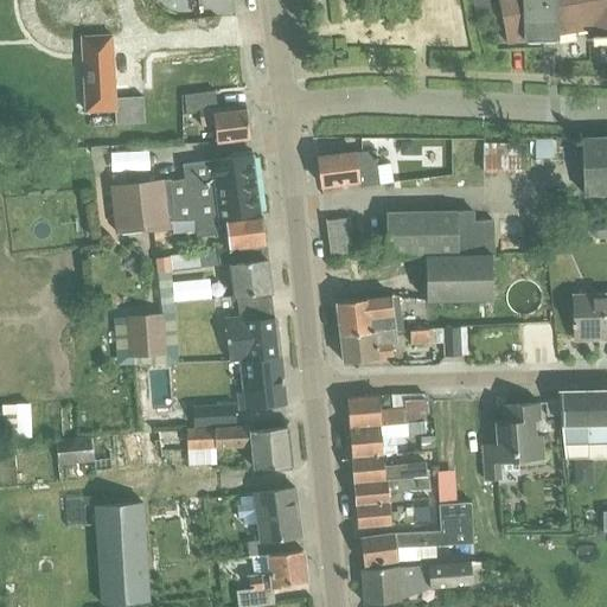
[(473,0),(477,16),(491,13),(489,0),(473,0)]
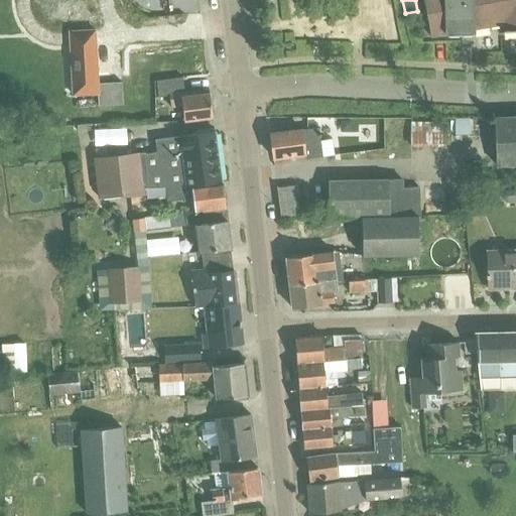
[(496,25),(491,0),(424,0),(431,36),(447,33),(447,36),(474,35),(473,29),(496,25)]
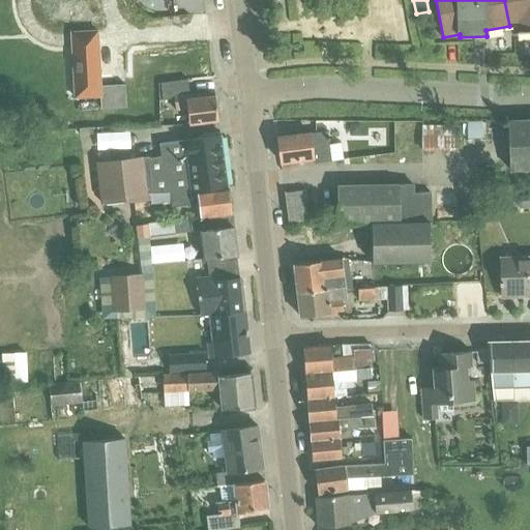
[(529,0),(504,0),(509,26),(517,25),(517,33),(529,32),(529,0)]
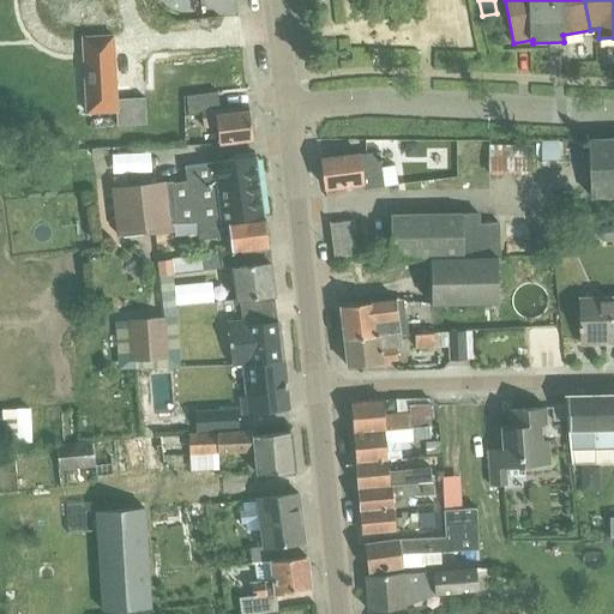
[(83,37),(83,40),(84,53),(85,84),(88,113),(118,112),(116,100),(116,83),(114,52),(114,37),(113,36),(112,36),(97,37),(83,37)]
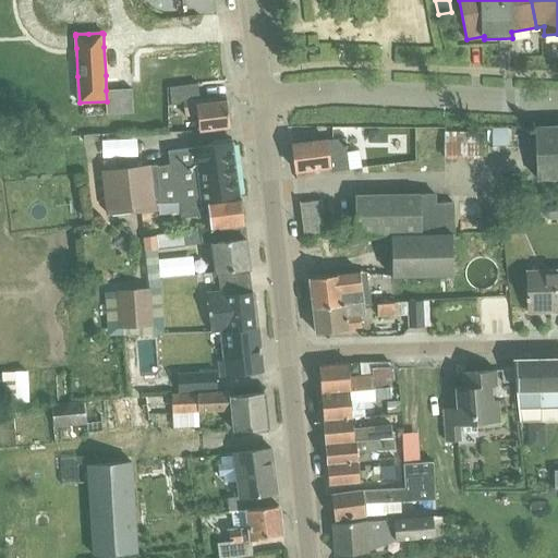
[(230,128),(227,100),(213,102),(213,99),(199,100),(197,84),(170,87),(171,104),(183,102),(184,117),(197,114),(199,131),(230,128)]
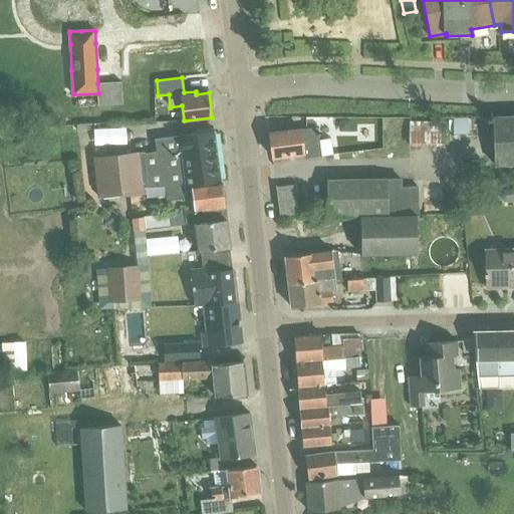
[(496,165),(513,163),(513,114),(494,116),(496,165)]
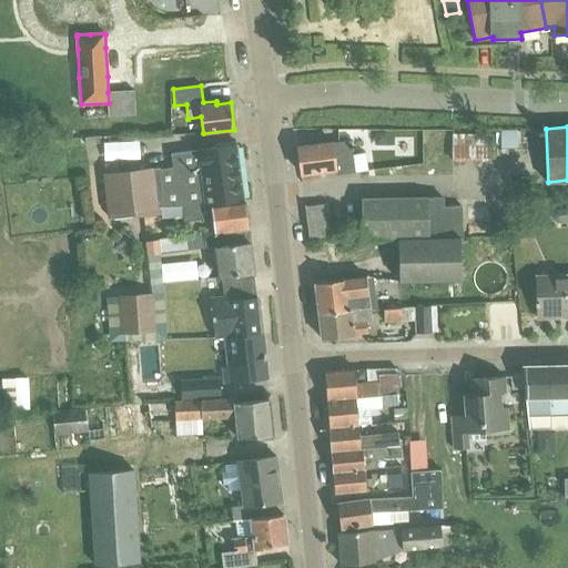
[(489,134),(450,133),(450,161),(489,161),(489,134)]
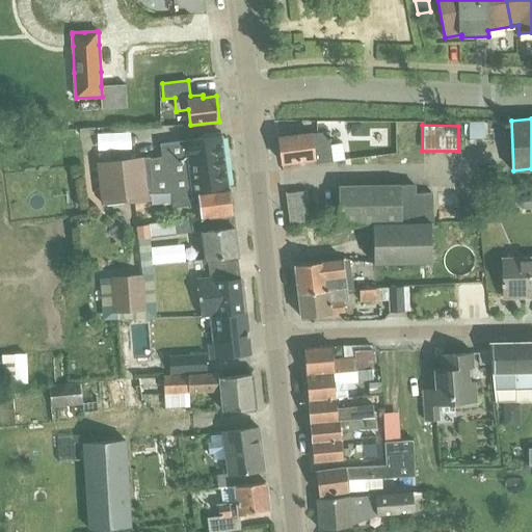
[(91,127),(79,128),(79,136),(92,134),(91,127)]
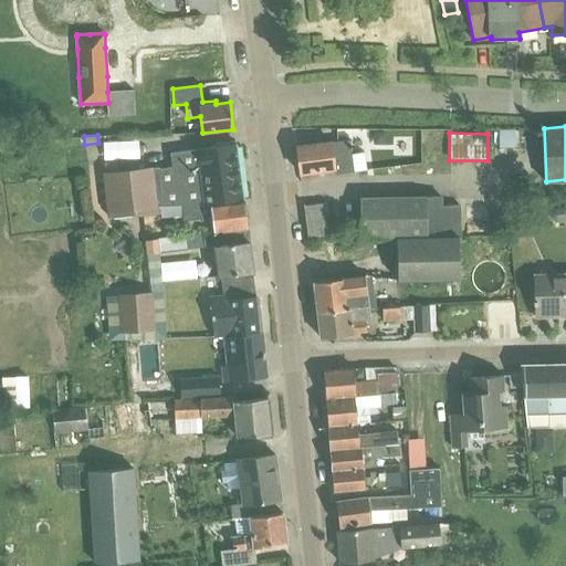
[(346,142),(296,148),(301,175),(335,169),(336,175),(356,173),(367,170),(365,154),(352,155),(349,140),(346,142)]
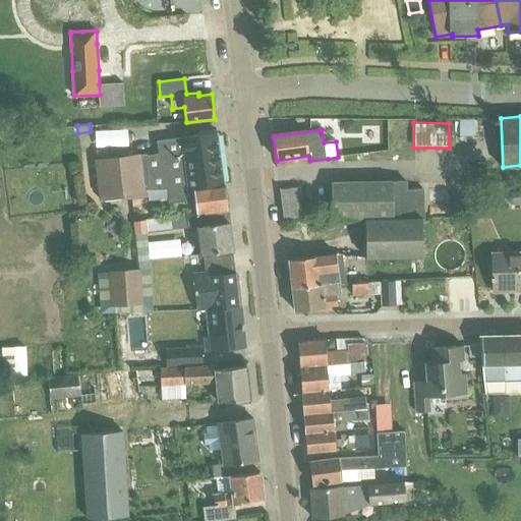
[(140,153),(95,159),(100,194),(101,194),(101,201),(124,198),(123,191),(146,188),(146,189),(150,188),(158,188),(158,190),(168,189),(193,188),(225,184),(218,133),(182,137),(158,141),(159,153),(141,155),(140,153)]
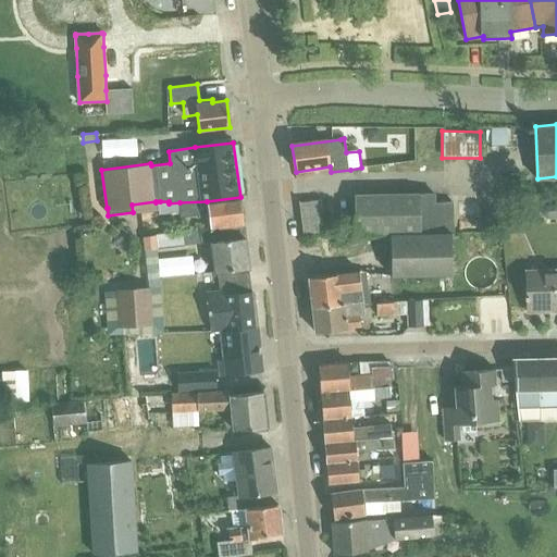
[(357,236),(454,234),(453,203),(435,203),(435,195),(356,197),(357,236)]
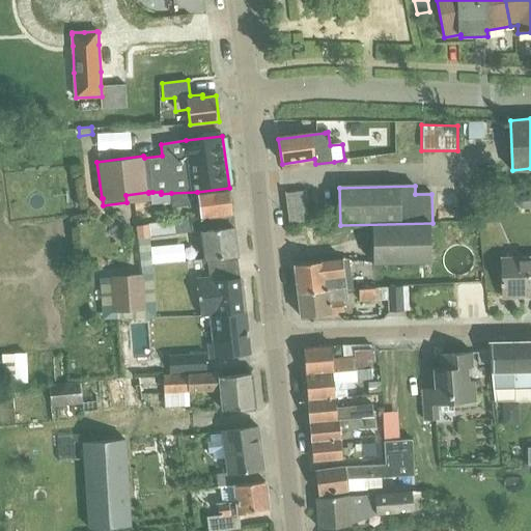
[(161,194),(152,194),(152,204),(172,203),(173,207),(199,204),(201,218),(201,219),(232,215),(229,188),(197,192),(171,193),(161,194)]
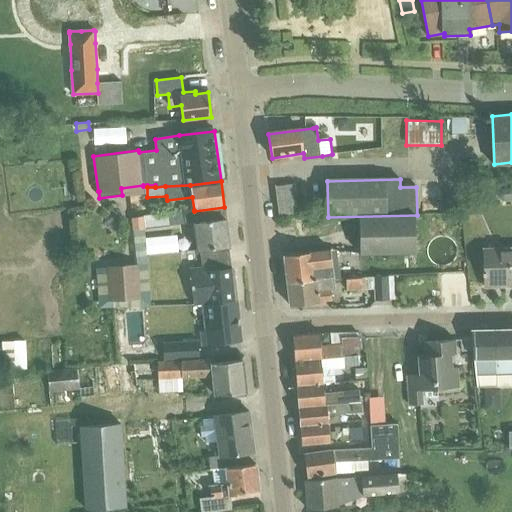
[(296,184),(275,187),(279,221),(300,218),(296,184)]
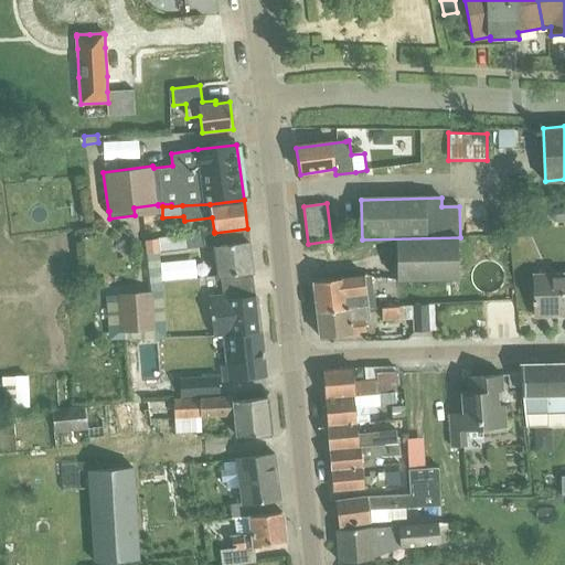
[(214,233),(214,232),(202,233),(203,245),(214,244),(219,277),(222,277),(253,273),(254,273),(247,228),(214,233)]
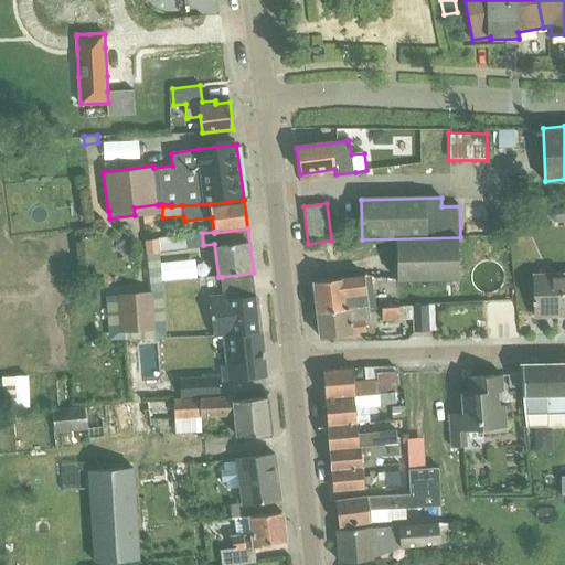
[(185,236),(160,240),(161,252),(188,248),(185,236)]
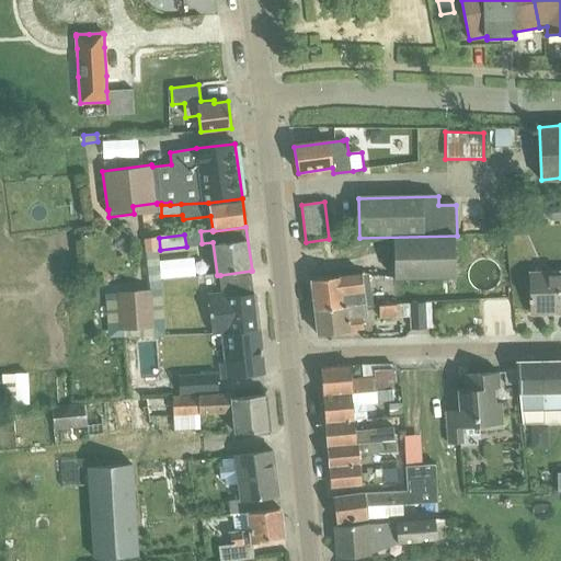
[(147,251),(160,250),(158,237),(146,238),(147,251)]
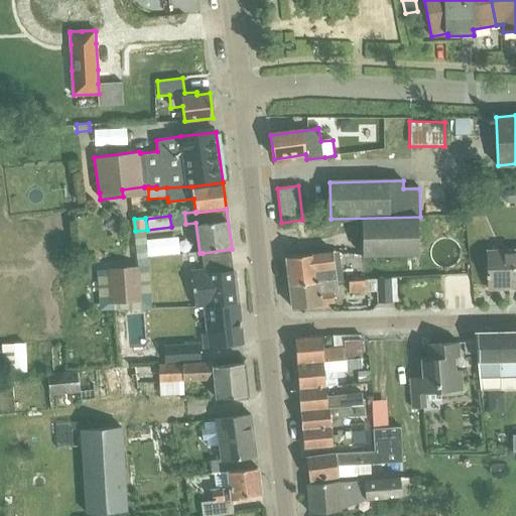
[(365,257),(420,255),(419,218),(364,219),(365,257)]
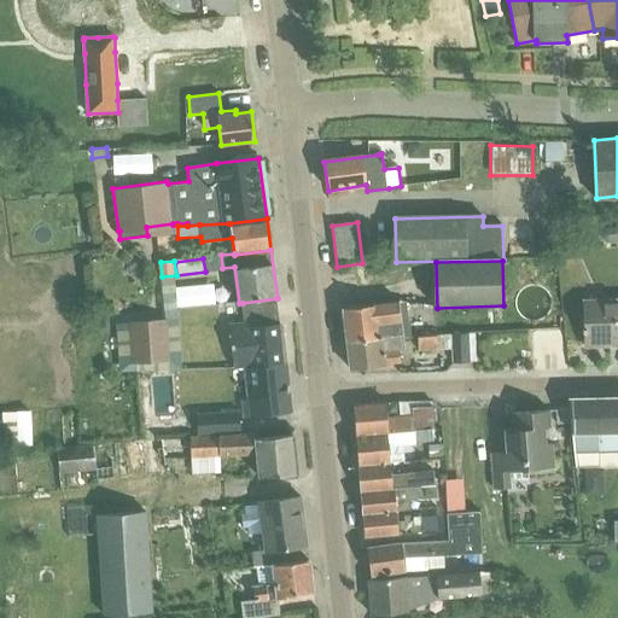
[(243,303),(244,322),(231,325),(235,368),(285,363),(281,325),(279,325),(277,298),(243,303)]
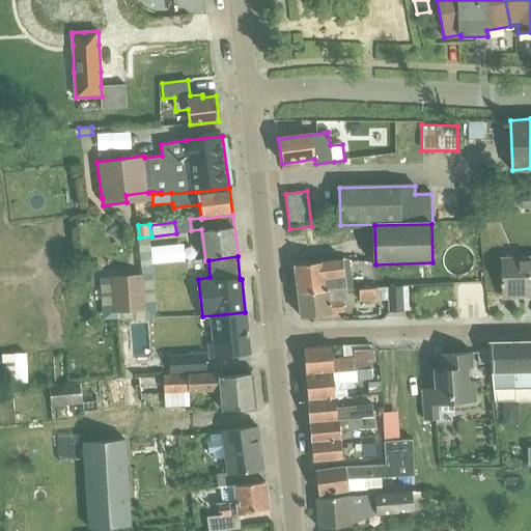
[(504,295),(530,294),(530,256),(503,257),(504,295)]
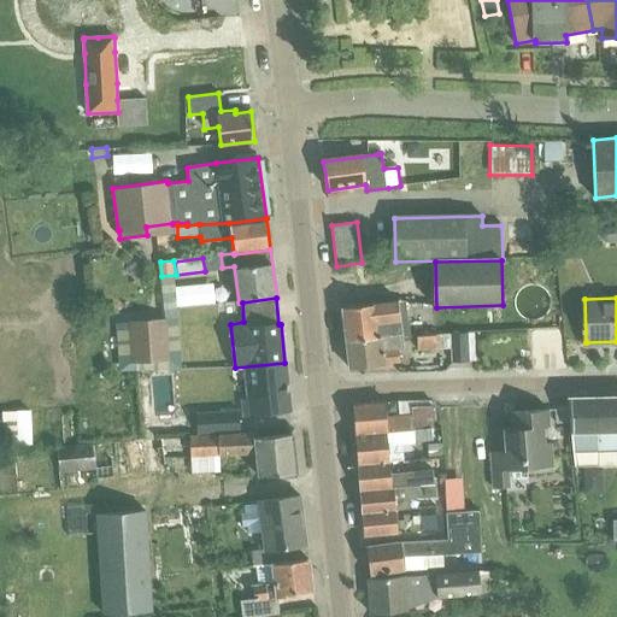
[(404,336),(406,340),(413,339),(411,319),(404,321),(403,301),(344,309),(347,342),(404,336)]
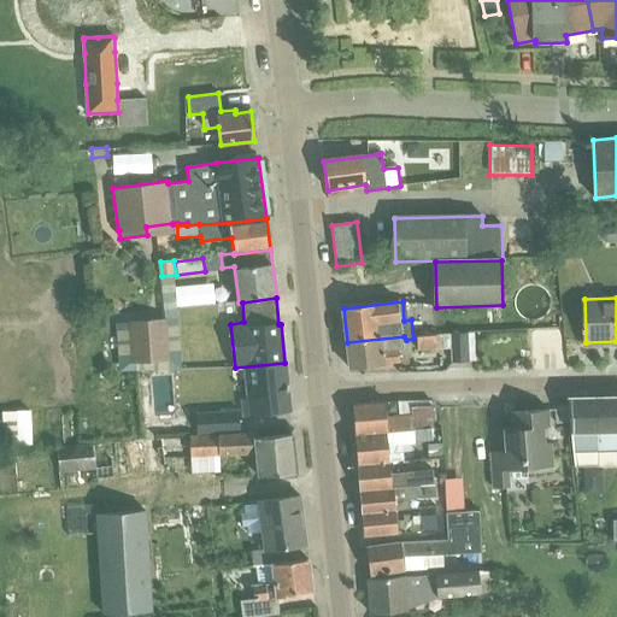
[(129,319),(131,362),(170,360),(166,317),(129,319)]
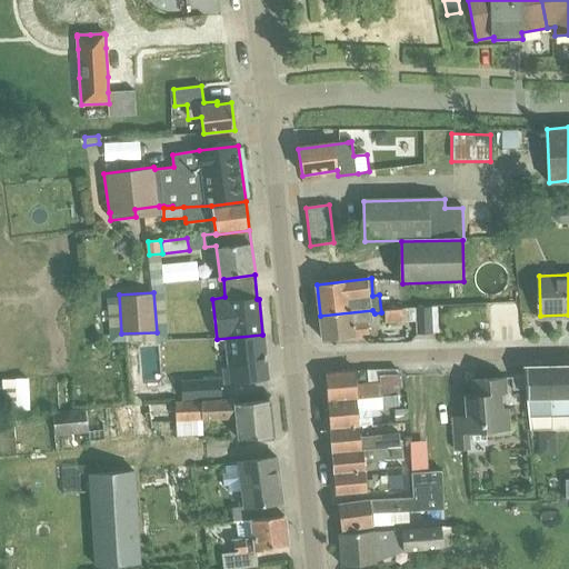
[(436,309),(413,310),(415,336),(437,335),(436,309)]
